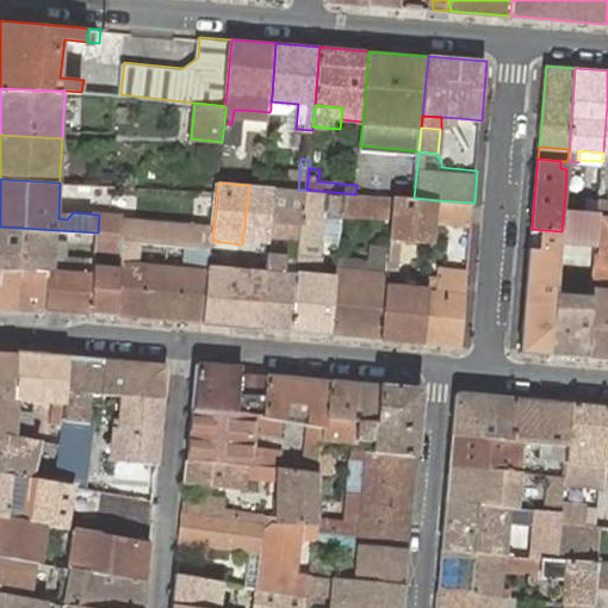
[(249,185),(242,244),(270,247),(272,237),(272,230),(275,187),(249,185)]
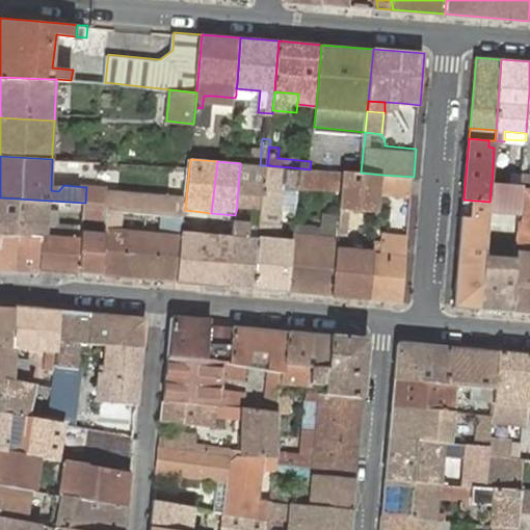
[(260,165),(240,163),(237,201),(237,207),(263,209),(266,165),(260,165)]
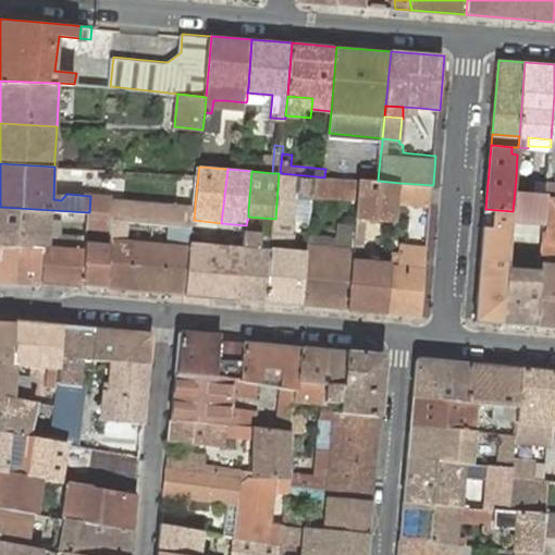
[(273,232),(267,300),(301,304),(307,254),(284,250),(285,242),(292,243),(296,189),(307,190),(306,207),(312,208),(313,195),(316,176),(280,173),(279,173),(275,219),(273,232)]
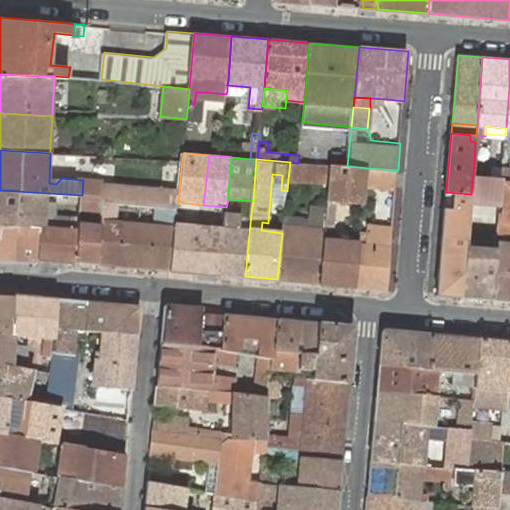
[(298,163),(290,162),(288,179),(331,180),(332,165),(298,163)]
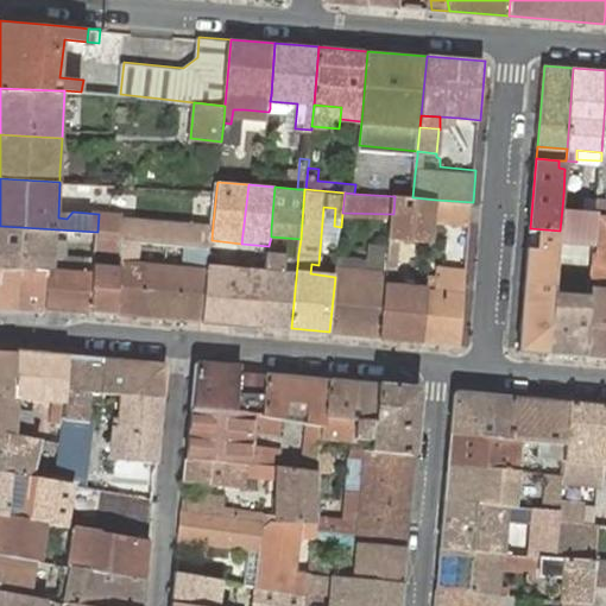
[(412,197),(395,196),(393,214),(390,250),(387,270),(387,272),(404,273),(405,263),(399,263),(402,237),(433,240),(435,215),(436,200),(412,197)]
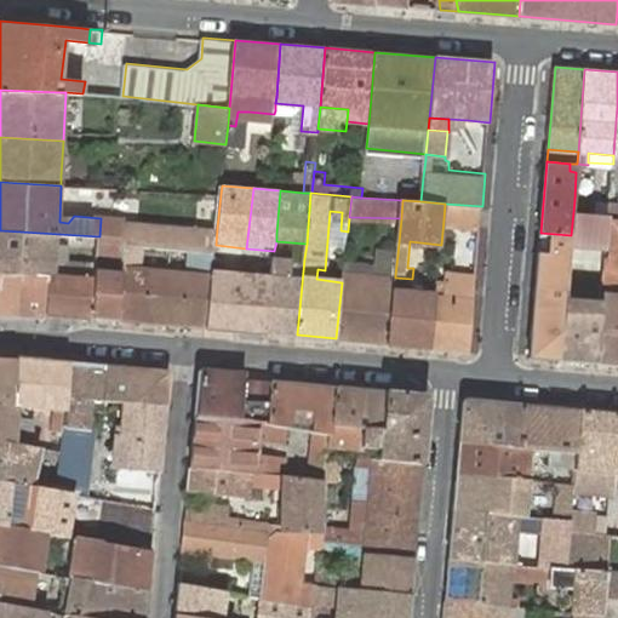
[(574,200),(573,212),(593,215),(594,201),(574,200)]
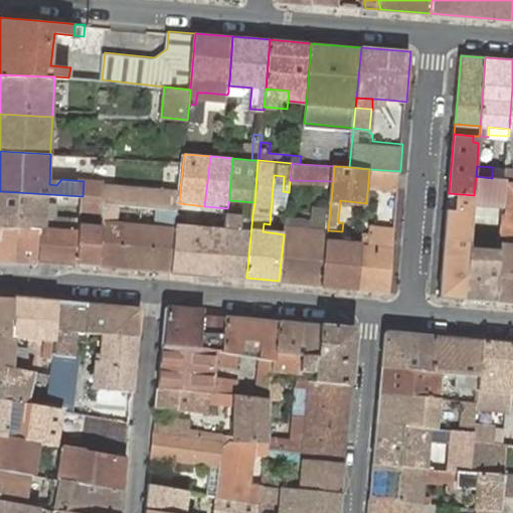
[(497,168),(496,178),(506,179),(506,168),(497,168)]
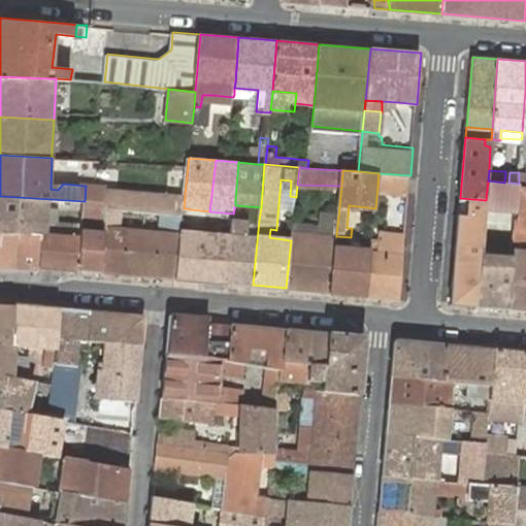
[(411,175),(379,173),(377,187),(409,189),(411,175)]
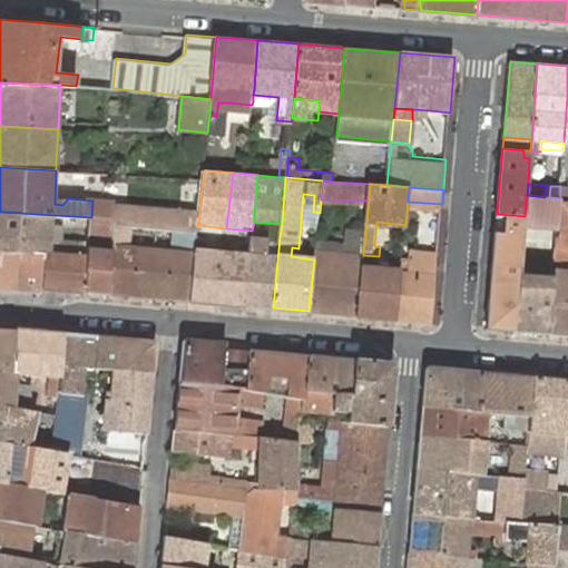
[(527,195),(525,216),(525,224),(557,226),(560,198),(549,197),(545,197),(527,195)]
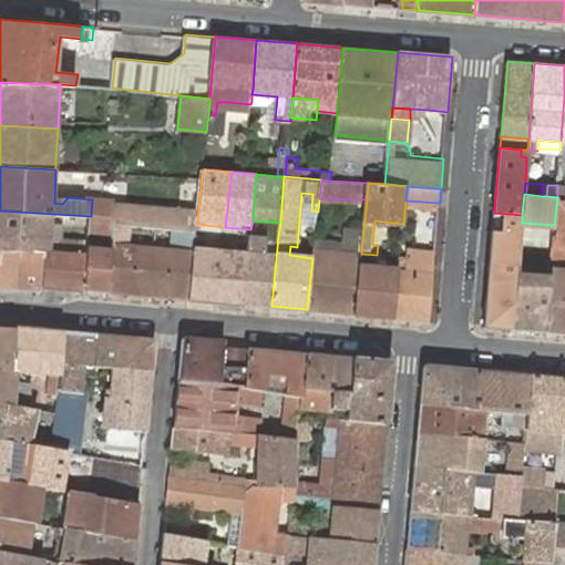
[(564,198),(557,197),(554,225),(553,244),(552,255),(560,256),(561,245),(564,244),(564,198)]
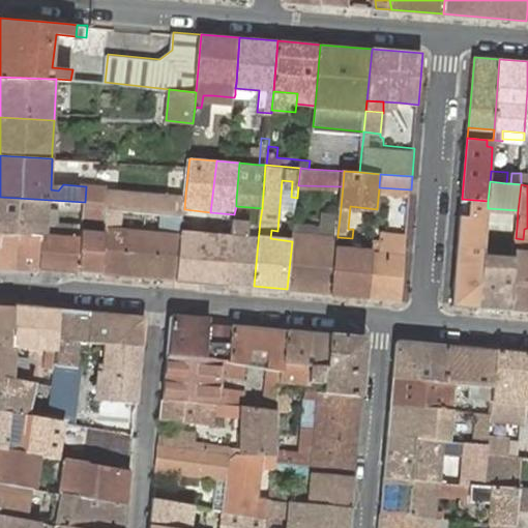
[(108,188),(86,186),(85,202),(83,231),(105,232),(107,208),(108,188)]
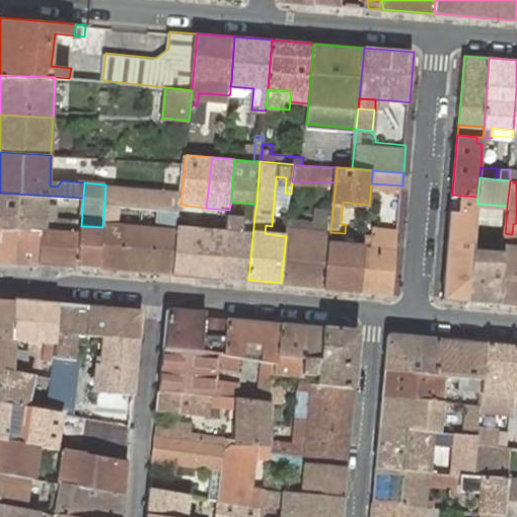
[(105,185),(104,204),(119,205),(171,210),(179,210),(180,207),(180,205),(181,191),(105,185)]
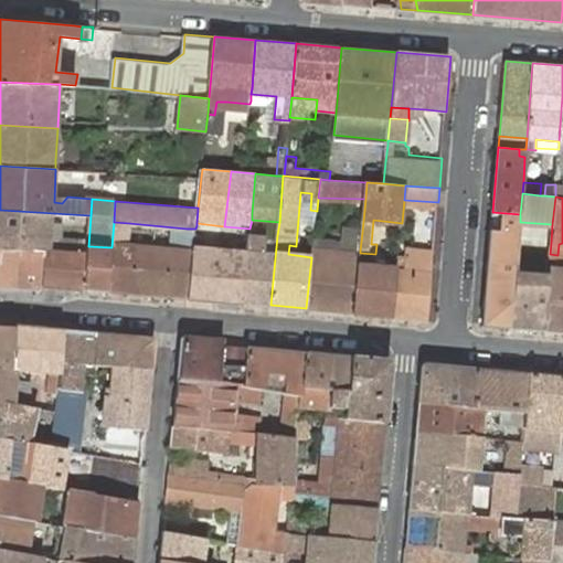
[(0,247),(18,248),(44,251),(51,251),(54,213),(0,210),(0,247)]
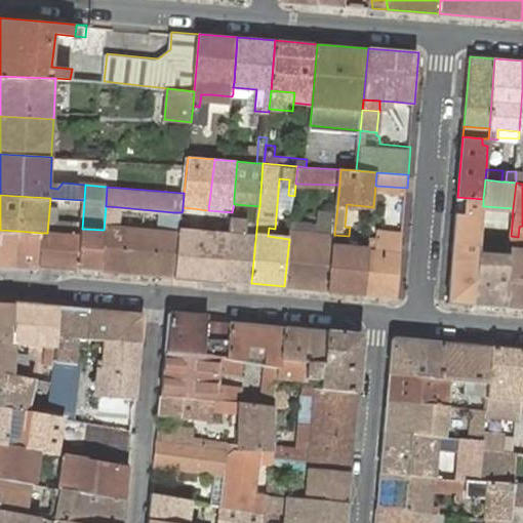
[(483,199),(457,197),(449,302),(475,304),(479,254),(483,206),(483,199)]
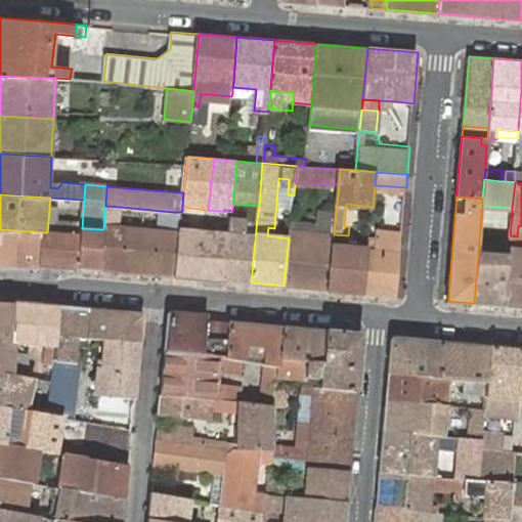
[(103,229),(100,269),(175,276),(180,227),(181,212),(173,212),(172,220),(165,219),(165,228),(119,224),(120,216),(120,207),(105,206),(103,229)]
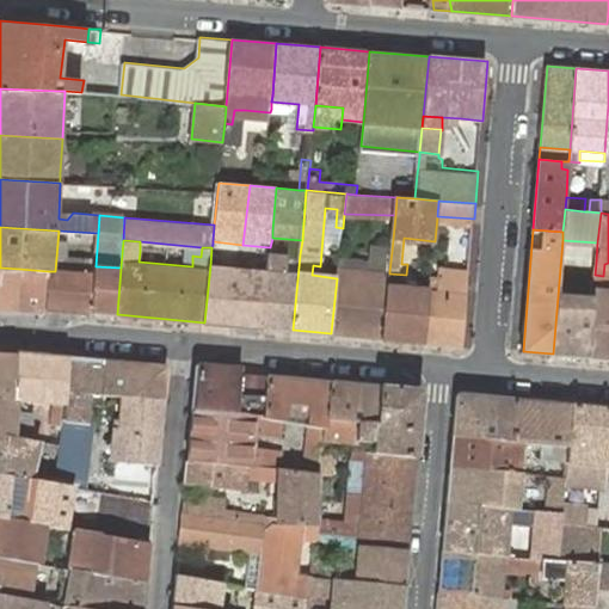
[(389,271),(392,251),(379,250),(377,270),(389,271)]
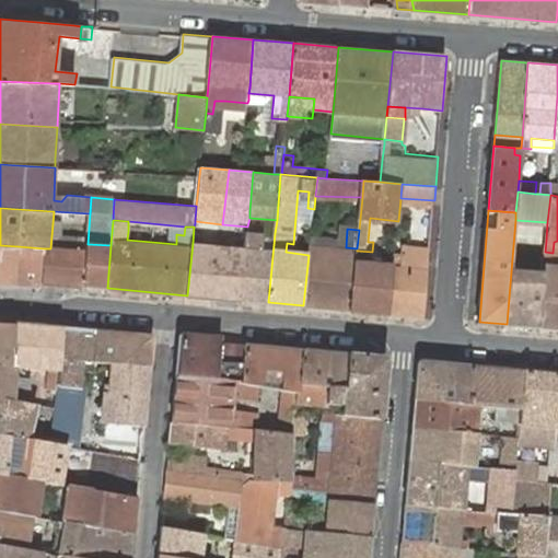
[(176,234),(128,231),(127,240),(176,244),(176,234)]
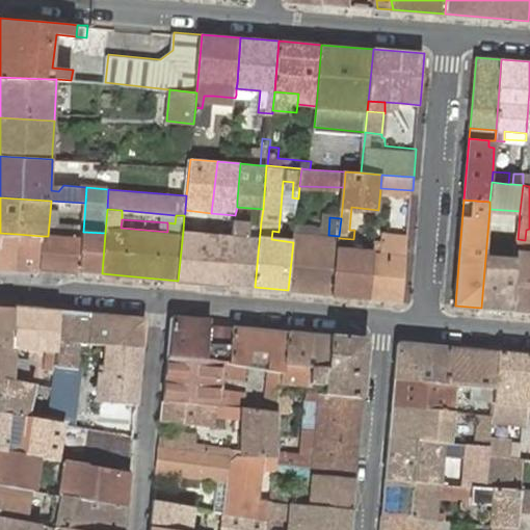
[(233,236),(229,285),(255,287),(261,221),(235,219),(233,236)]
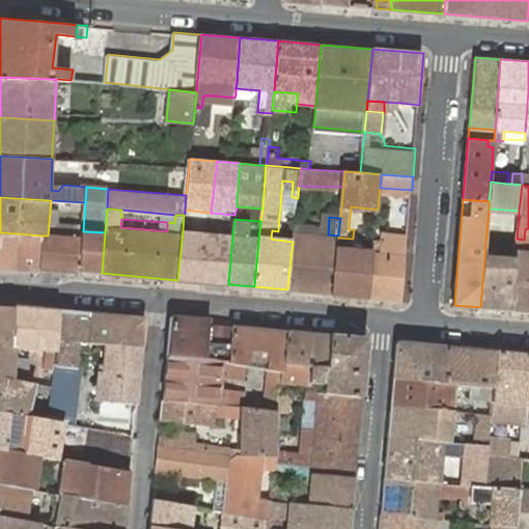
[(183,230),(177,280),(202,282),(207,233),(183,230)]
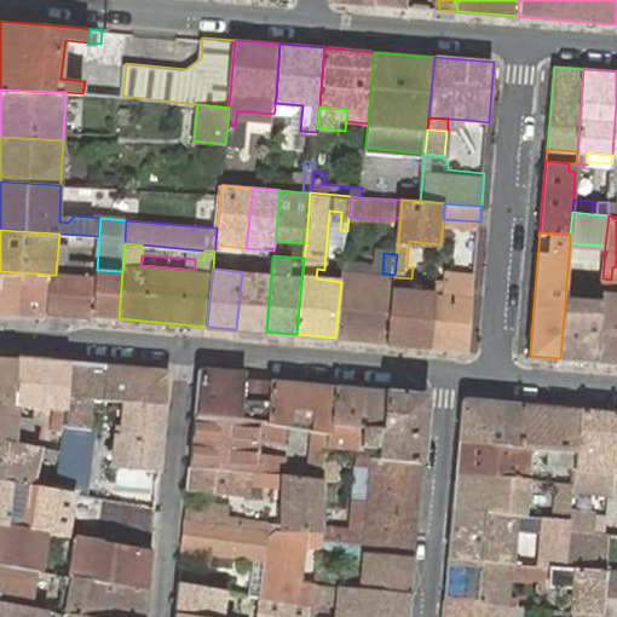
[(96,277),(93,316),(119,318),(122,271),(97,270),(96,277)]
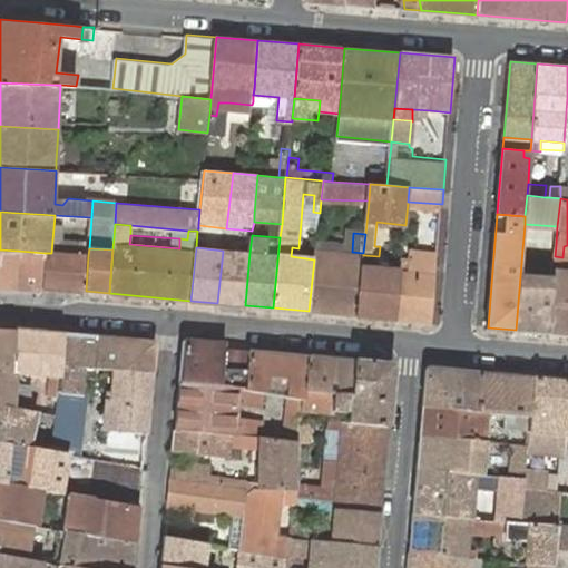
[(314,260),(309,311),(358,315),(362,265),(363,255),(363,253),(352,252),(315,248),(314,260)]
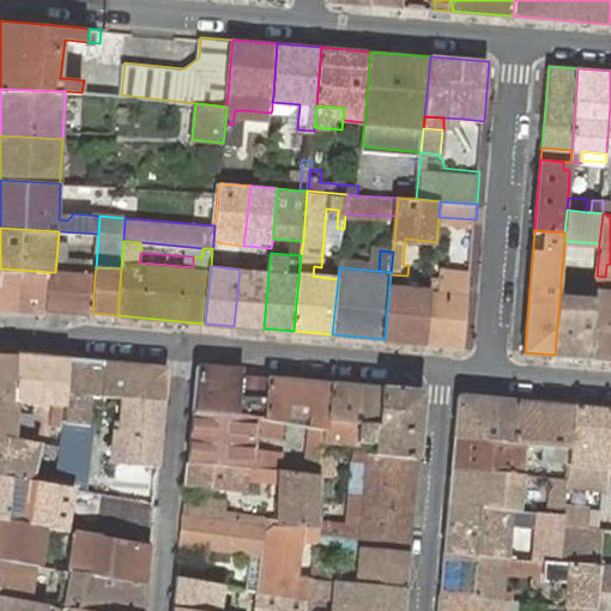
[(0,309),(17,312),(19,270),(0,268),(0,309)]
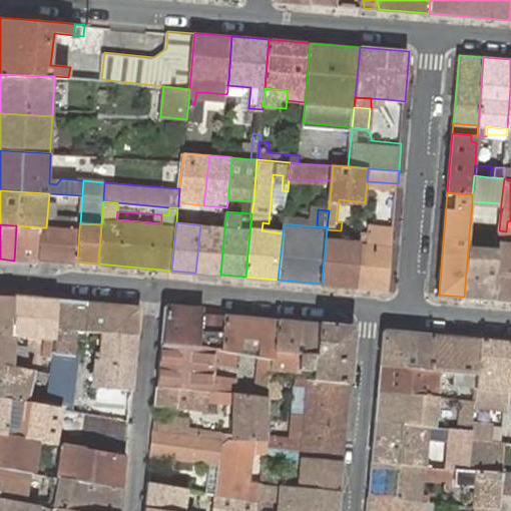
[(16,225),(14,261),(39,262),(38,259),(40,227),(16,225)]
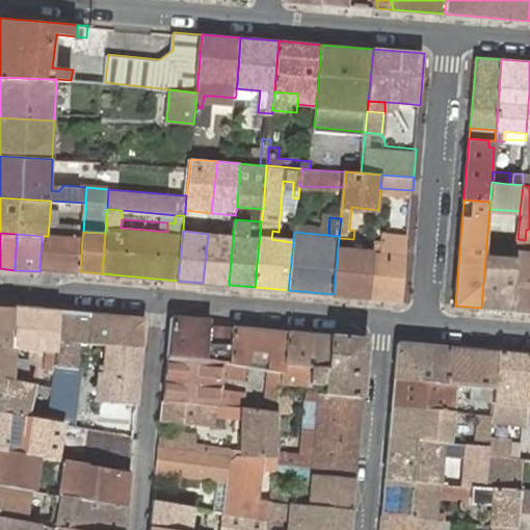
[(208,234),(203,283),(229,285),(233,236),(208,234)]
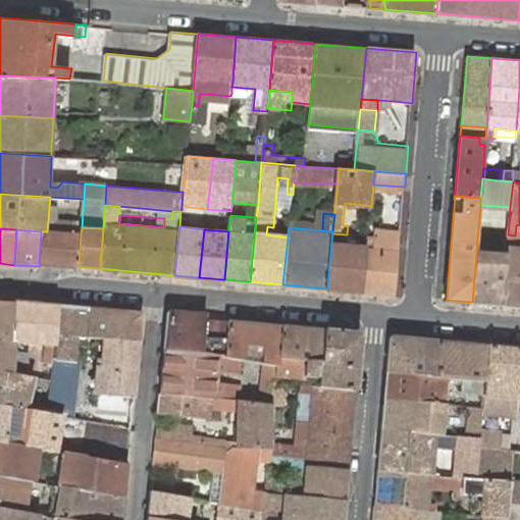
[(367,246),(362,293),(396,296),(401,231),(378,229),(378,236),(368,236),(367,246)]
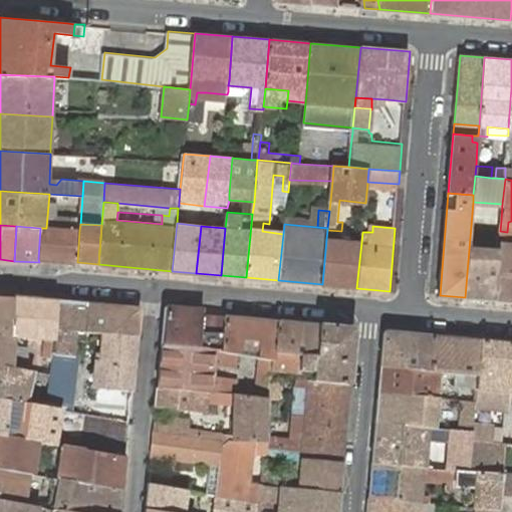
[(40,228),(38,259),(77,262),(79,230),(46,228),(40,228)]
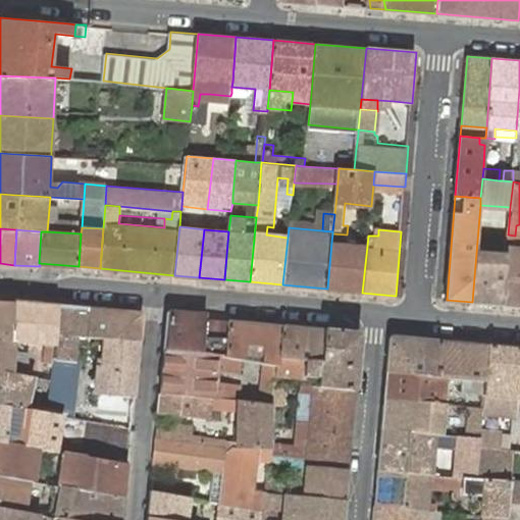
[(332,234),(331,243),(346,244),(347,235),(332,234)]
